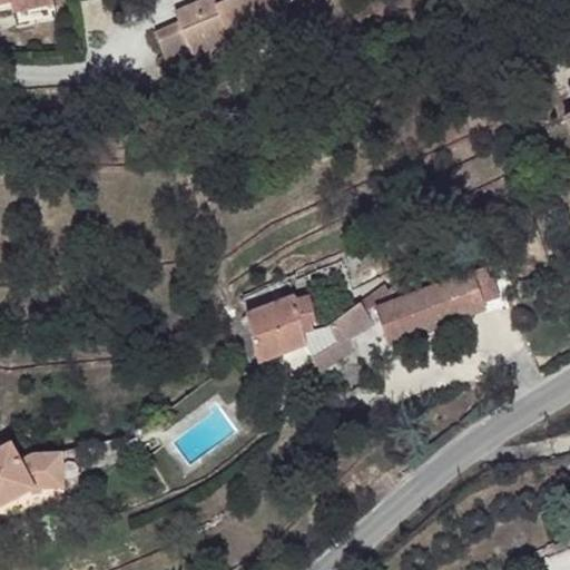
[(0,0),(0,5),(11,2),(13,13),(53,5),(52,0),(0,0)]
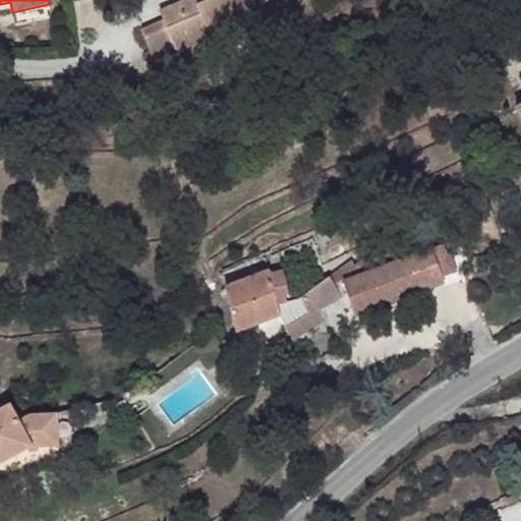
[(209,0),(207,1),(198,4),(195,0),(189,0),(161,12),(164,22),(141,32),(155,61),(252,19),(248,13),(258,9),(253,0),(209,0)]
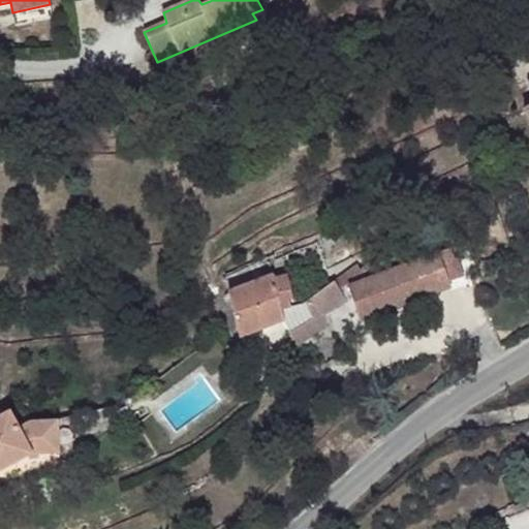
[(50,4),(12,12),(16,26),(53,19),(50,4)]
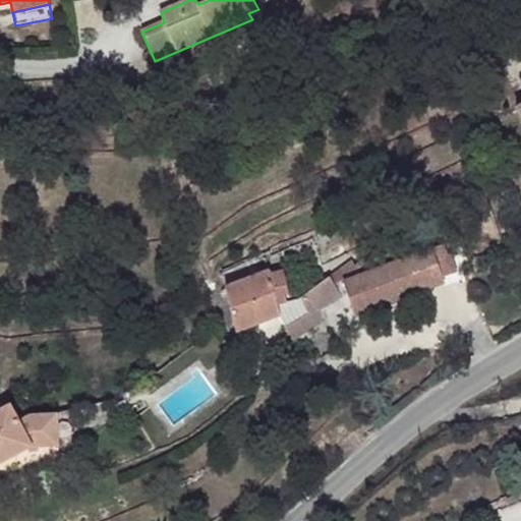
[(445,245),(346,281),(357,313),(442,282),(440,278),(458,272),(452,255),(449,256),(445,245)]
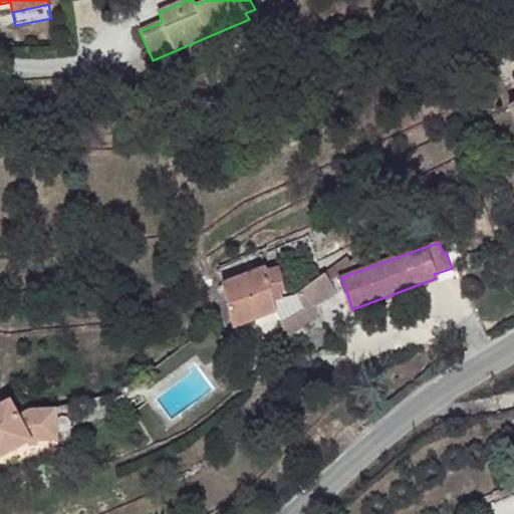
[(349,261),(347,257),(325,274),(329,280),(341,271),(349,261)]
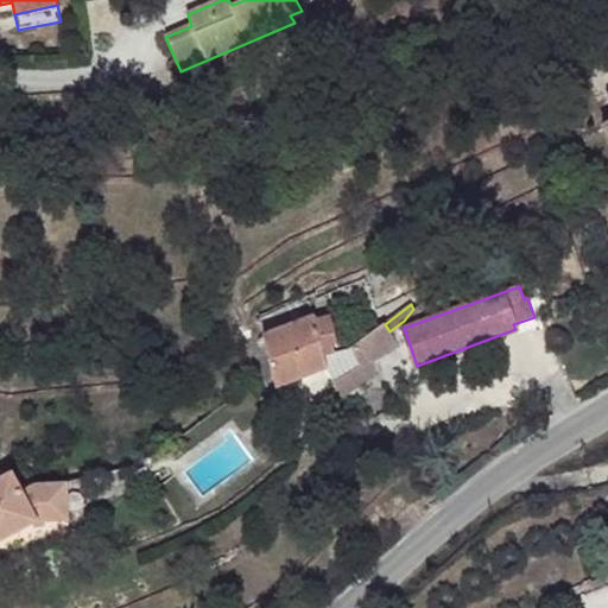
[(337,344),(330,317),(316,322),(315,316),(264,336),(276,388),(327,368),(324,356),(334,355),(334,353),(333,346),(337,344)]
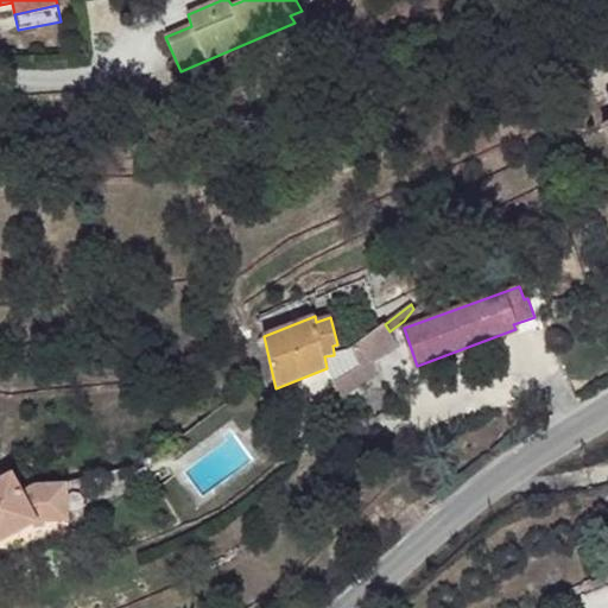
[(399,347),(385,324),(350,349),(359,367),(334,382),(341,396),(381,372),(374,361),(399,347)]
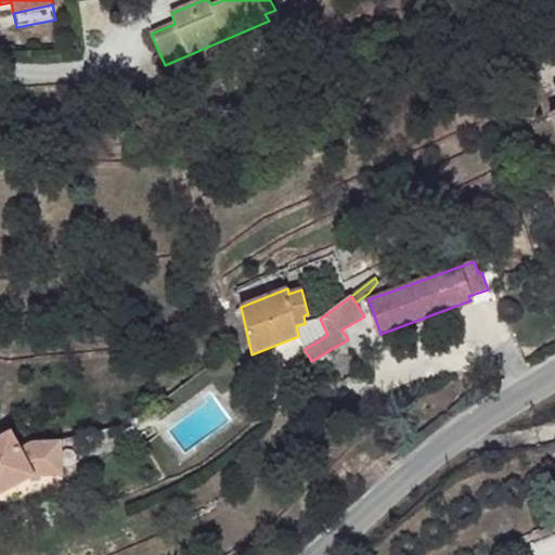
[(327,335),(320,319),(305,322),(305,324),(296,325),(298,336),(305,349),(327,335)]
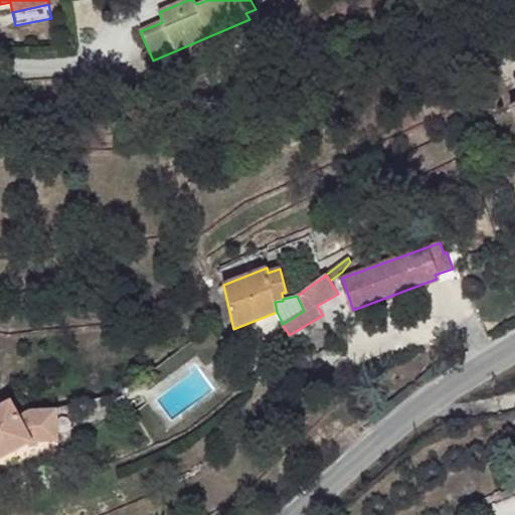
[(18,417),(10,402),(0,407),(0,458),(31,443),(46,442),(45,411),(29,412),(18,417)]
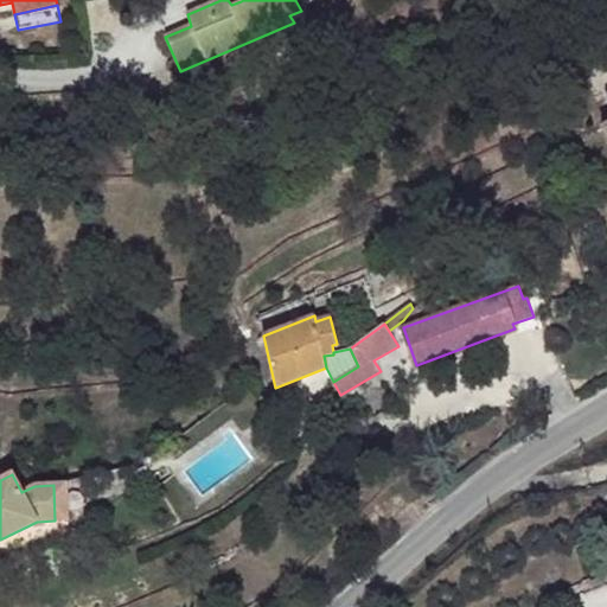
[(68,519),(66,484),(53,485),(55,521),(68,519)]
